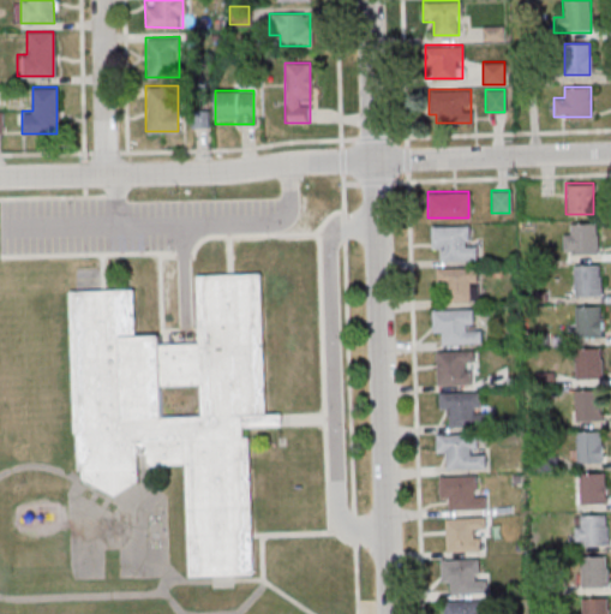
[(595,254),(595,222),(562,222),(562,254),(595,254)]
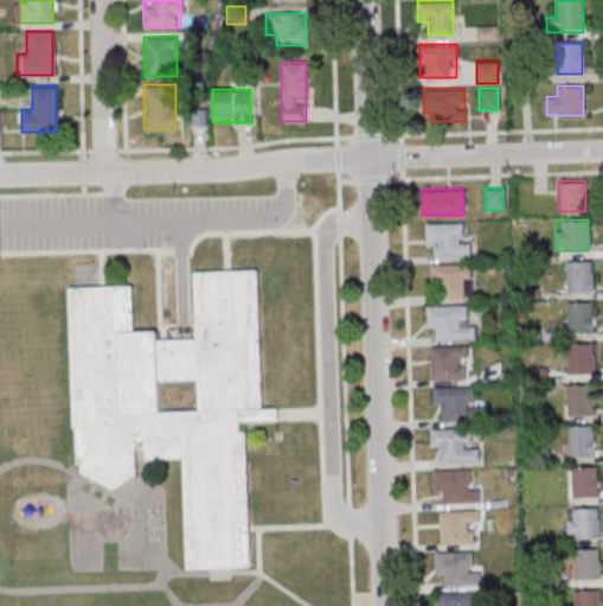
[(434,257),(466,257),(466,223),(424,223),(424,244),(434,244),(434,257)]
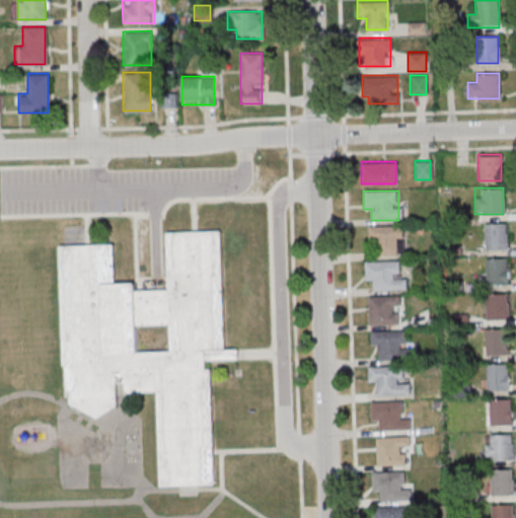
[(506,222),(484,222),(484,248),(506,248),(506,222)]
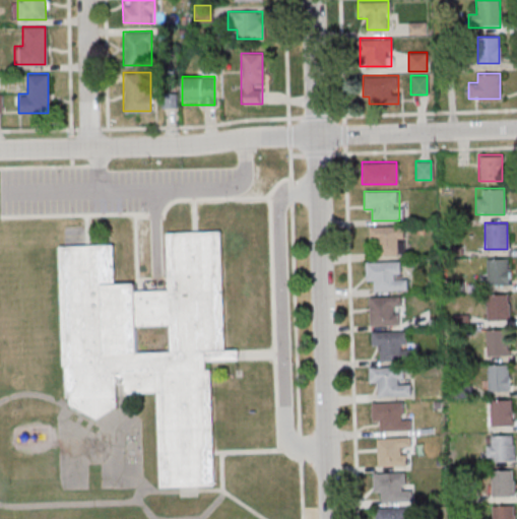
[(402,225),(368,225),(368,244),(378,244),(378,254),(402,254),(402,225)]
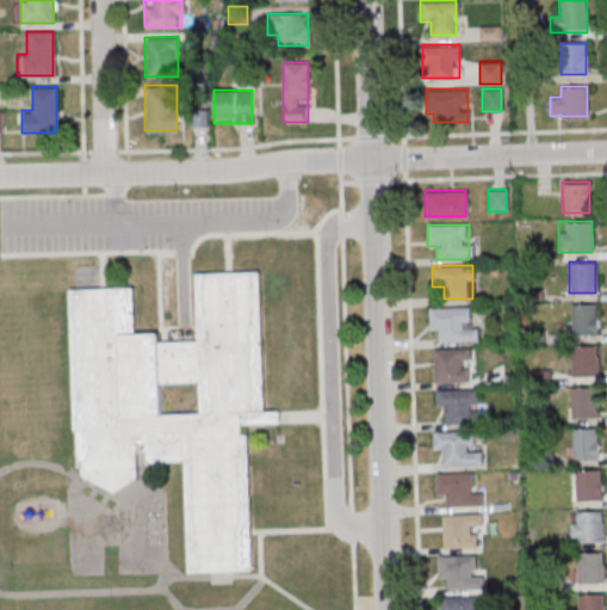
[(258,272),(262,412),(278,412),(278,416),(279,425),(241,426),(241,437),(246,437),(248,529),(251,572),(186,574),(183,461),(146,463),(146,451),(140,451),(136,451),(136,478),(112,494),(78,475),(78,469),(75,431),(72,431),(67,289),(99,288),(132,287),(134,333),(158,333),(158,343),(198,342),(196,275),(224,273),(258,272)]
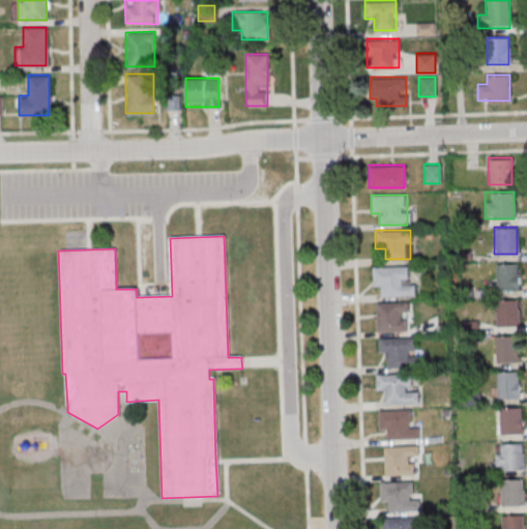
[(494,263),(495,290),(517,290),(517,263),(494,263)]
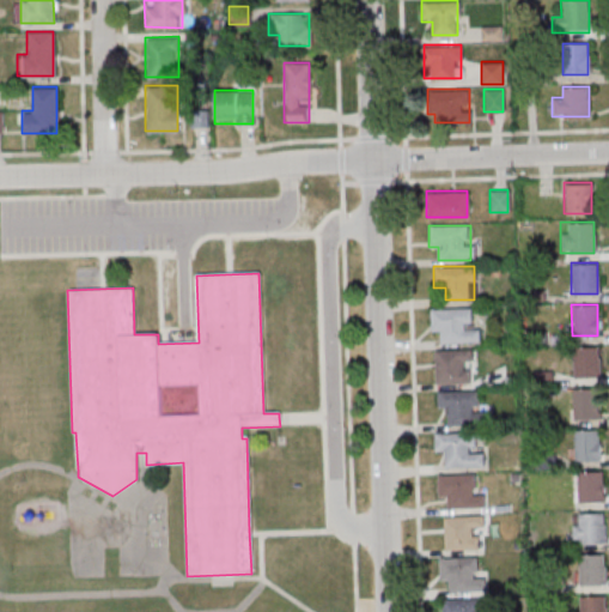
[(430,308),(430,331),(440,331),(440,341),(476,341),(476,308),(430,308)]
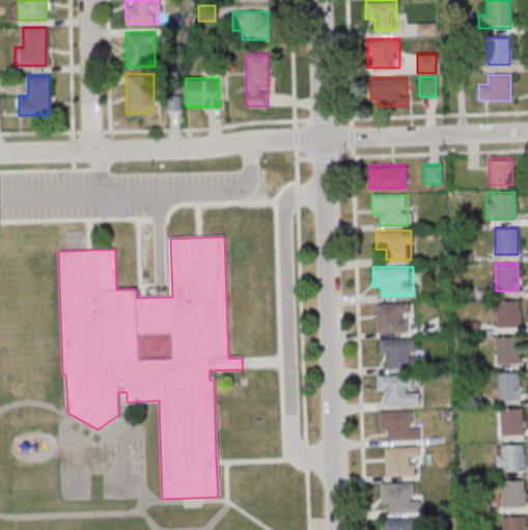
[(519,300),(496,300),(496,328),(519,328),(519,300)]
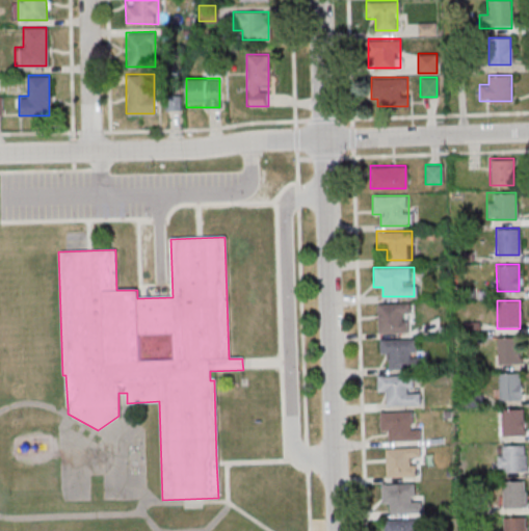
[(407,302),(376,302),(376,332),(407,332),(407,302)]
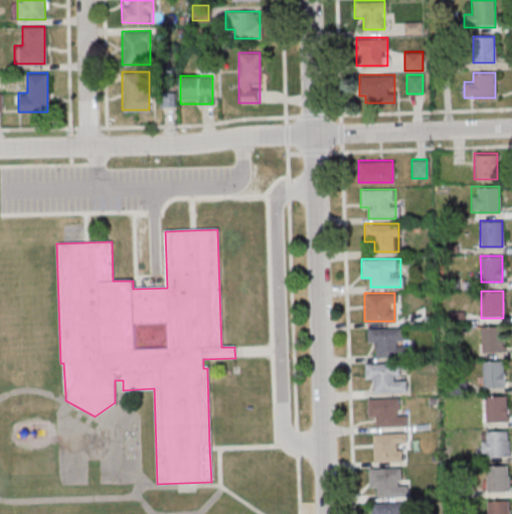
[(409,356),(409,345),(400,345),(399,327),(367,328),(367,346),(375,346),(375,356),(409,356)]
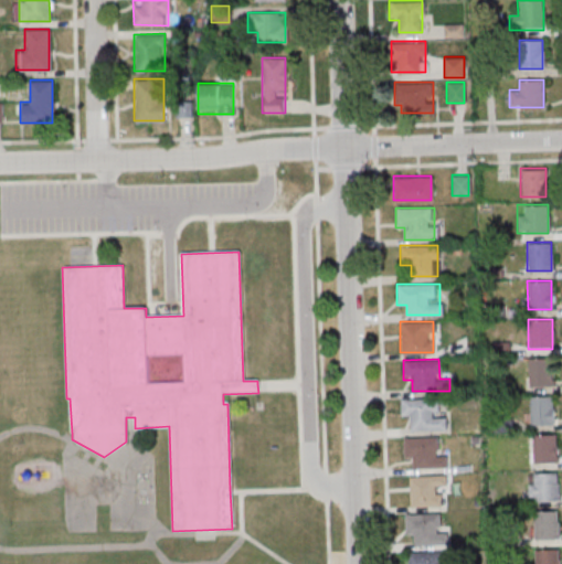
[(528,385),(551,385),(551,363),(528,363),(528,385)]
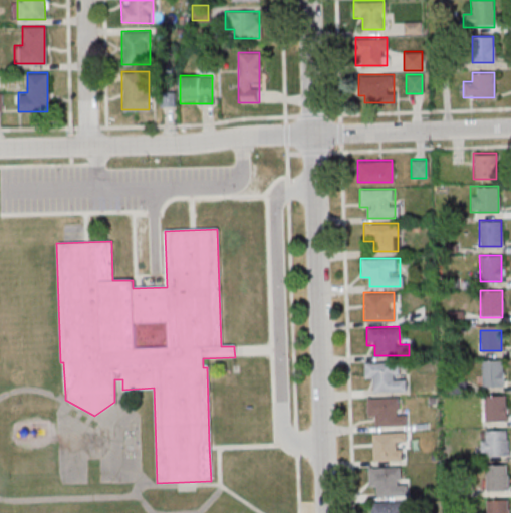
[(480,386),(502,386),(502,359),(480,359),(480,386)]
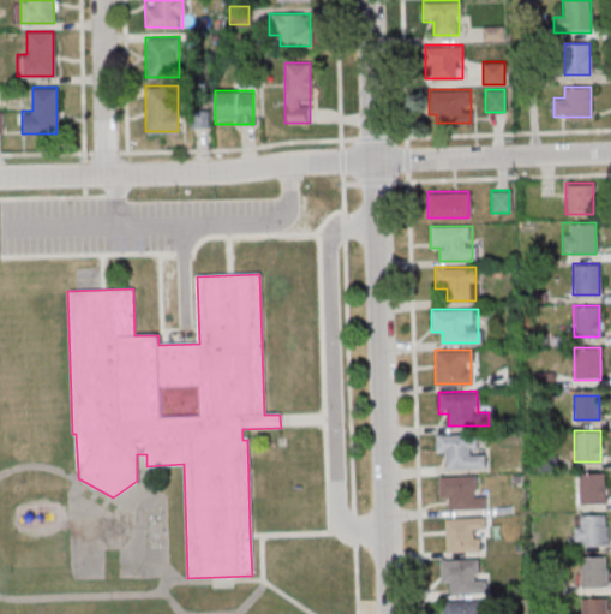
[(484,454),(475,454),(475,434),(435,434),(435,454),(444,454),(444,469),(484,469),(484,454)]
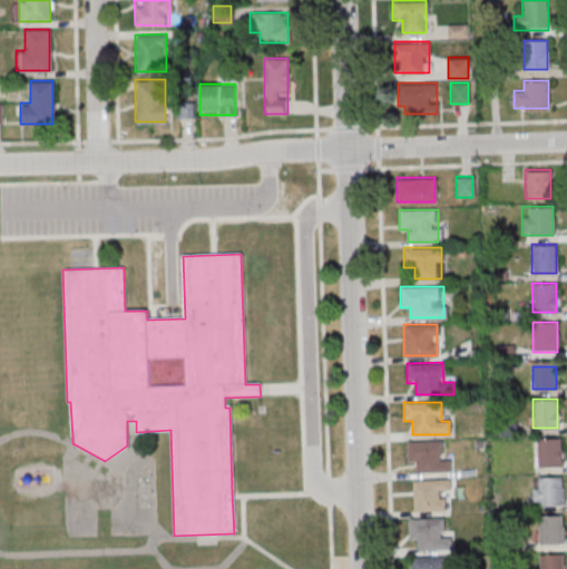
[(536,466),(560,466),(560,437),(536,437),(536,466)]
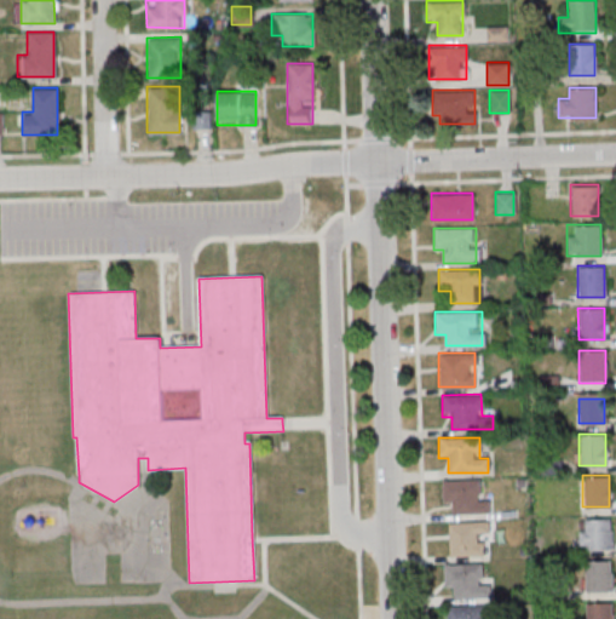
[(452,502),(452,514),(489,513),(488,499),(478,499),(478,479),(441,480),(442,502),(452,502)]
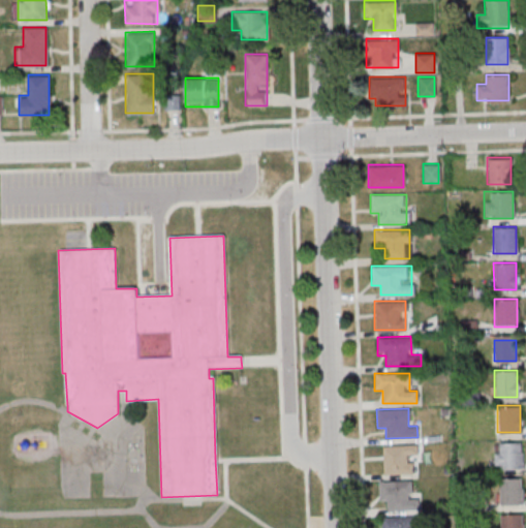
[(522,468),(522,441),(493,441),(493,468),(522,468)]
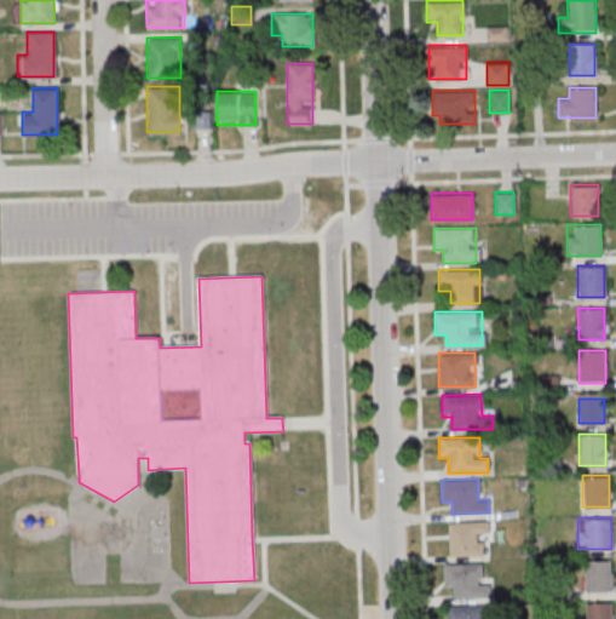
[(447,521),(447,555),(485,555),(485,533),(487,533),(487,521),(447,521)]
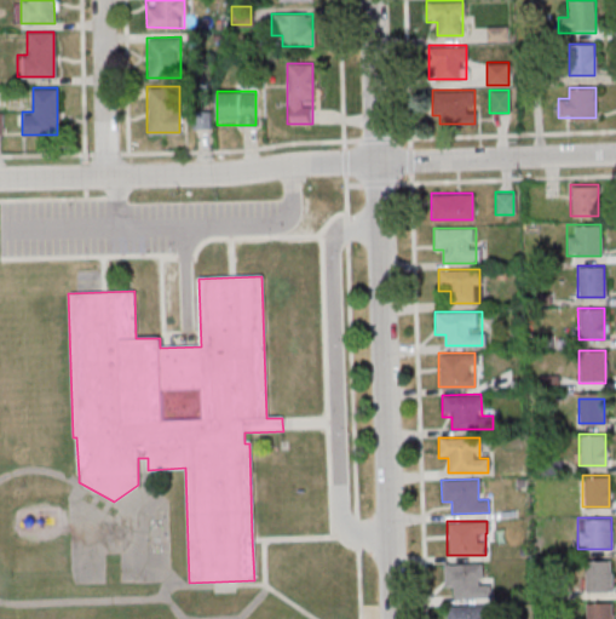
[(583,560),(583,591),(611,591),(611,560),(583,560)]
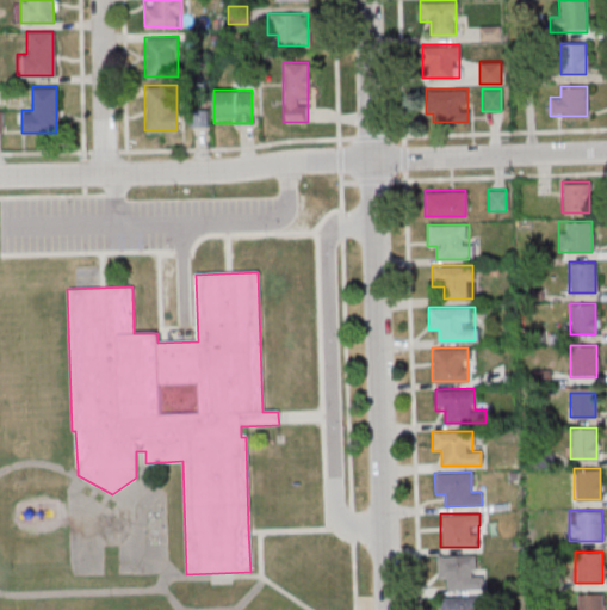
[(437,578),(446,578),(446,589),(482,589),(482,574),(475,574),(475,554),(437,554),(437,578)]
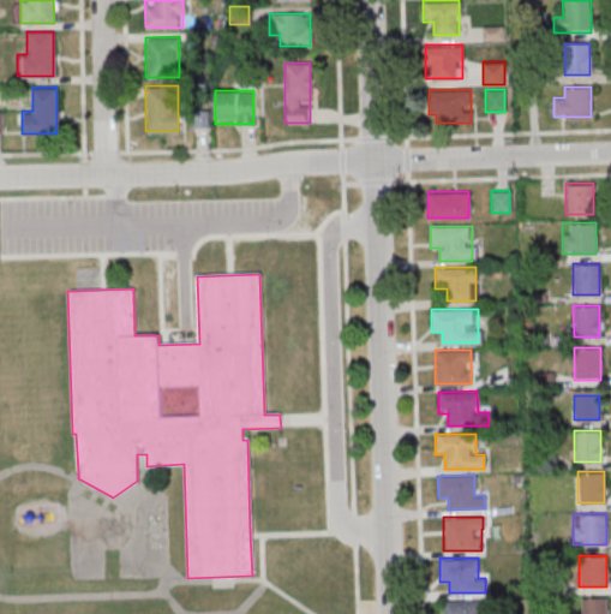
[(606,613),(606,598),(580,598),(579,613),(606,613)]
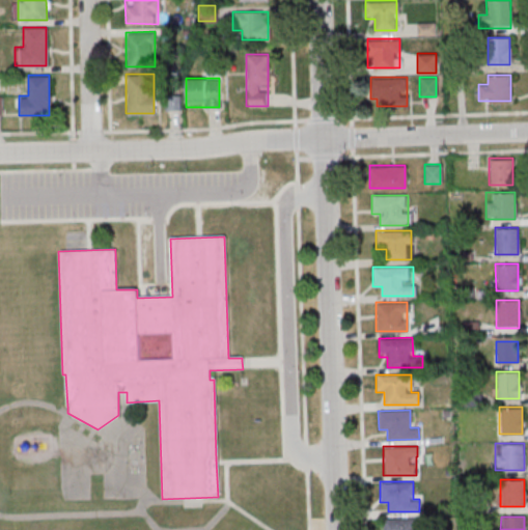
[(382,519),(382,529),(419,529),(419,519),(382,519)]
